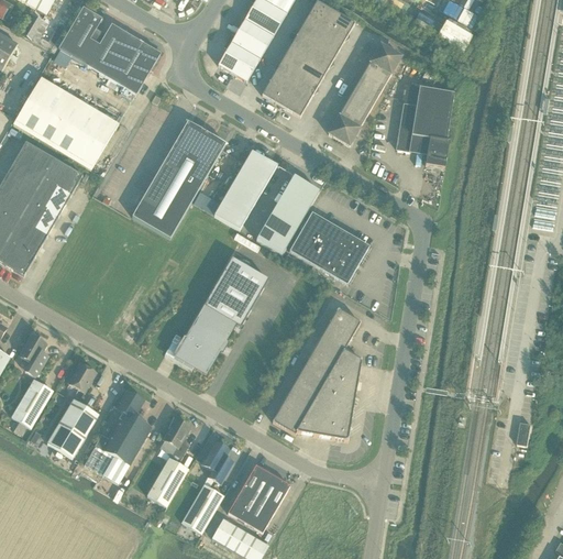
[(6,11),(10,4),(4,1),(6,0),(0,0),(0,14),(4,18),(8,12),(6,11)]
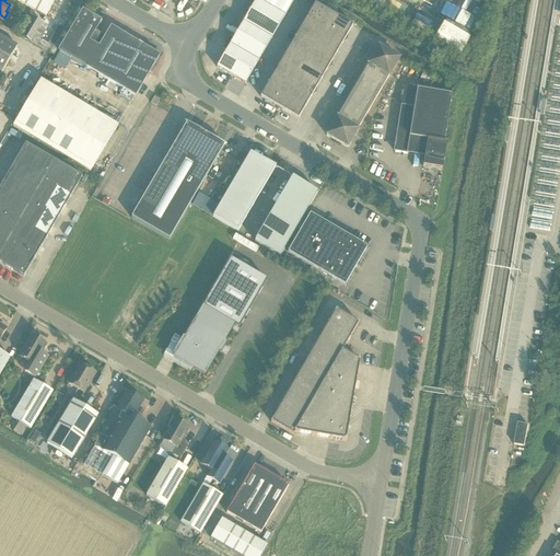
[(22,0),(46,13),(53,0),(22,0)]
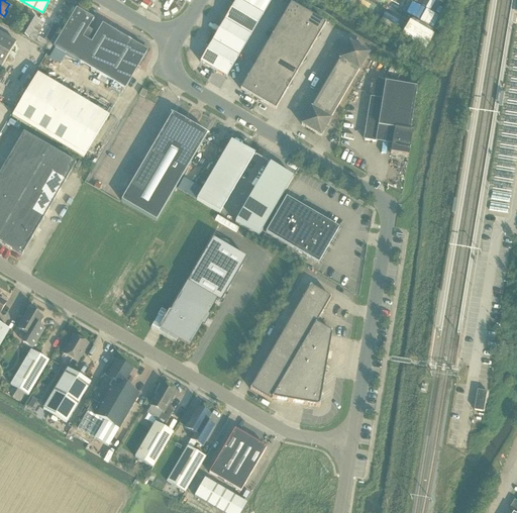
[(250,31),(263,11),(244,0),(232,0),(233,1),(224,16),(250,31)]
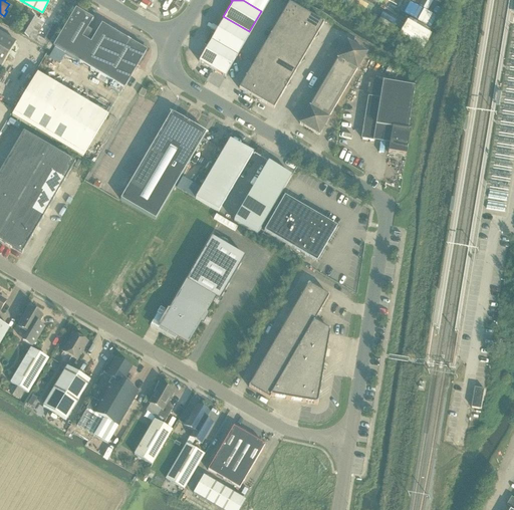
[(243,0),(261,11),(268,0),(243,0)]
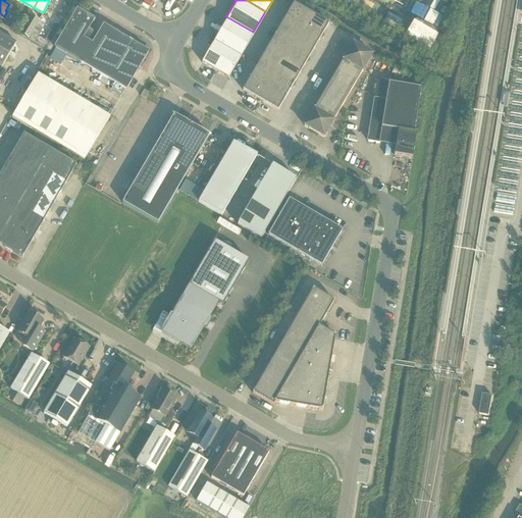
[(304,22),(311,10),(296,0),(293,0),(286,12),(304,22)]
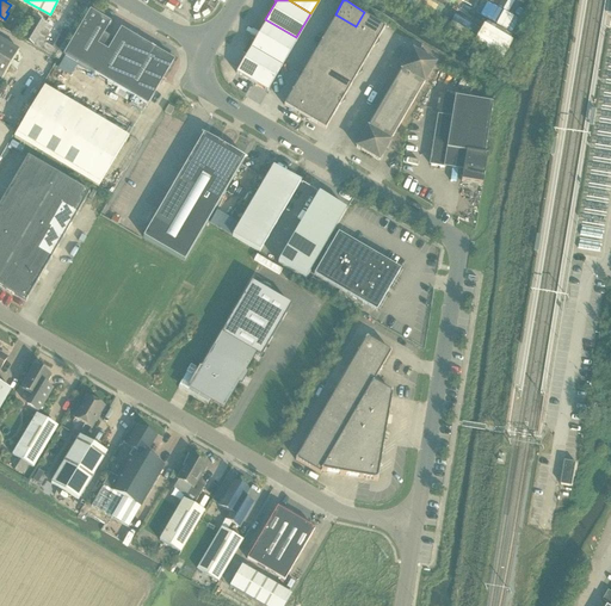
[(511,0),(506,11),(518,17),(523,5),(513,0),(511,0)]
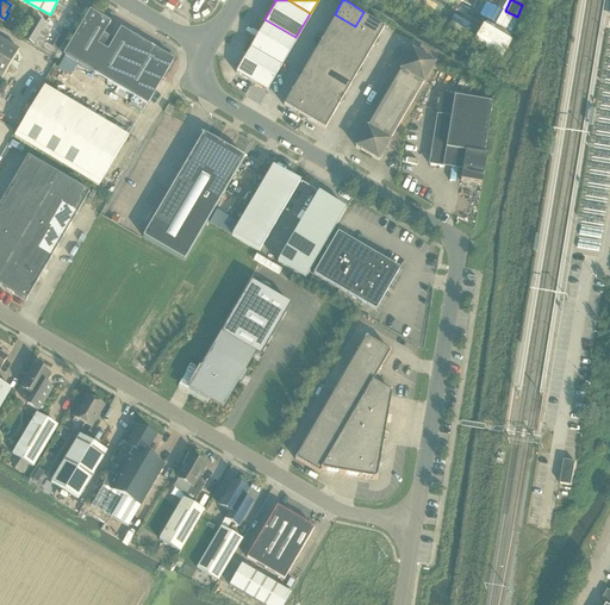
[(94,70),(107,47),(98,41),(111,19),(91,6),(63,51),(94,70)]
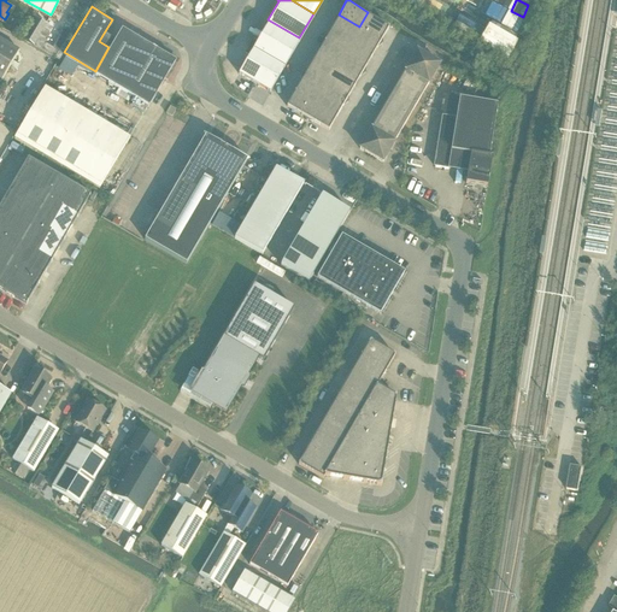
[(64,23),(75,13),(70,9),(63,16),(60,13),(58,16),(64,23)]
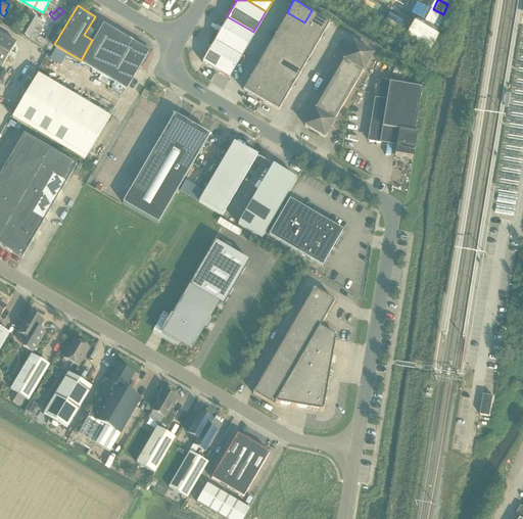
[(322,33),(330,20),(312,10),(304,22),(322,33)]
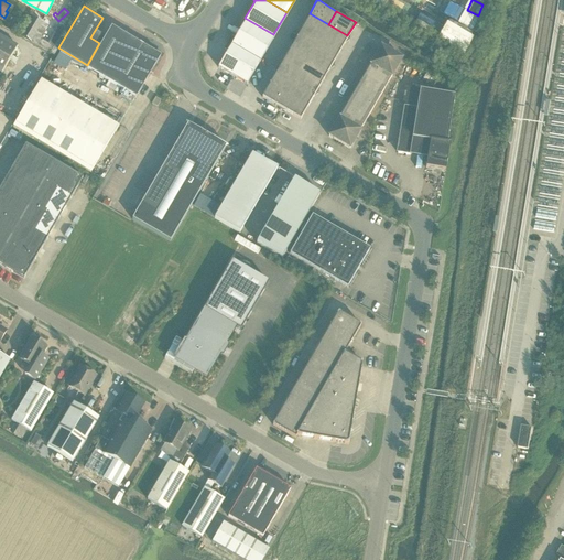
[(321,38),(328,24),(310,13),(302,27),(321,38)]
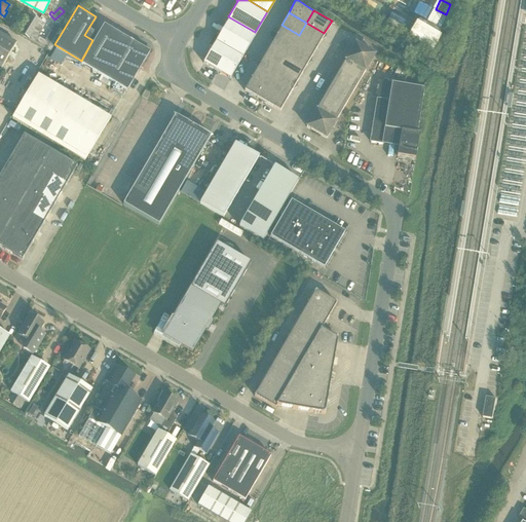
[(39,17),(33,13),(23,32),(29,35),(39,17)]
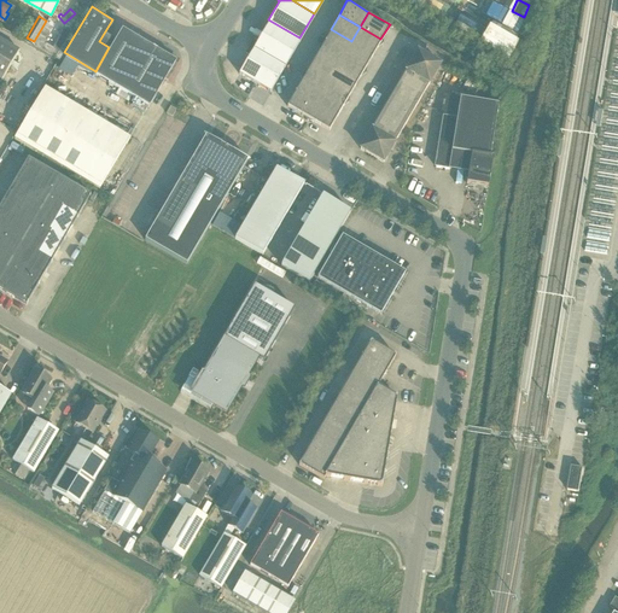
[(512,16),(501,34),(512,40),(522,24),(516,22),(517,18),(512,16)]
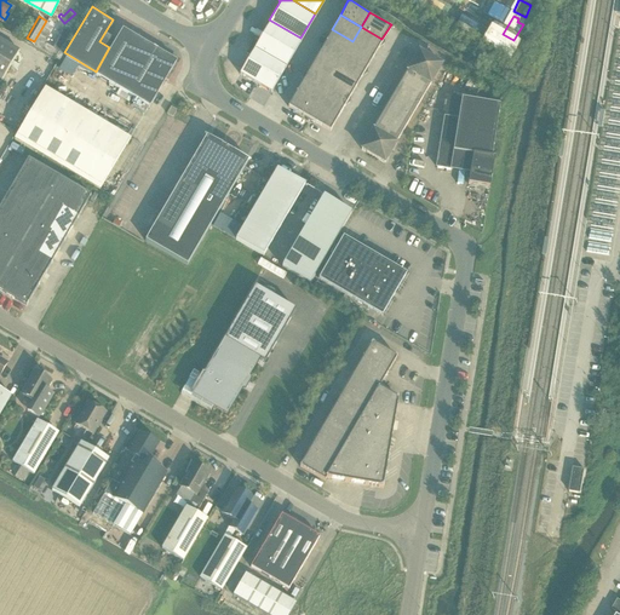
[(286,63),(300,38),(269,19),(259,38),(254,35),(251,42),(270,55),(286,63)]
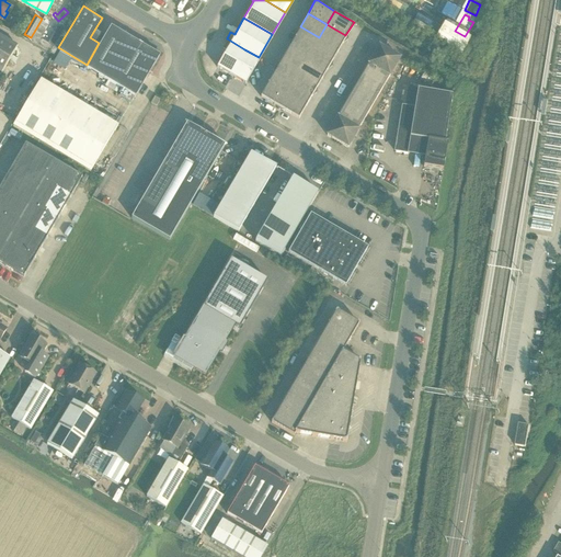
[(99,43),(87,65),(109,77),(119,84),(123,87),(121,91),(132,98),(135,93),(136,93),(160,52),(111,23),(99,43)]
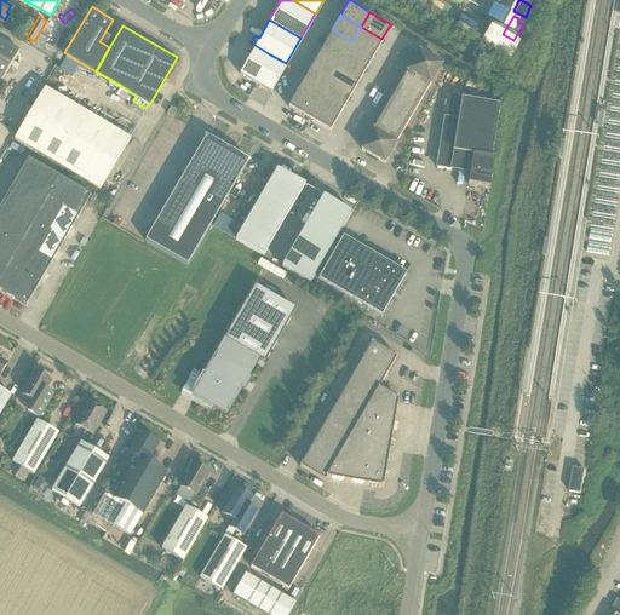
[(373,53),(382,39),(361,27),(352,41),(373,53)]
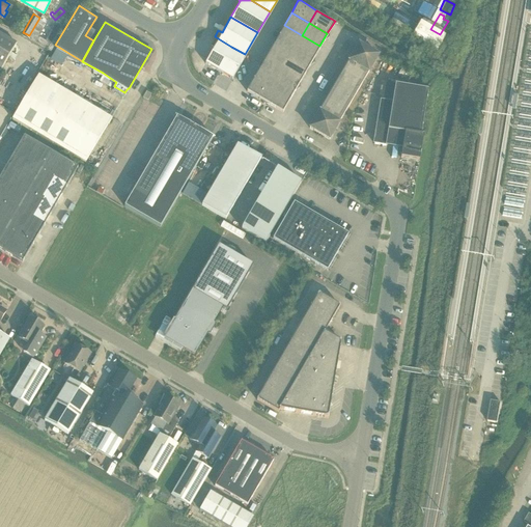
[(295,48),(302,35),(284,25),(277,37),(295,48)]
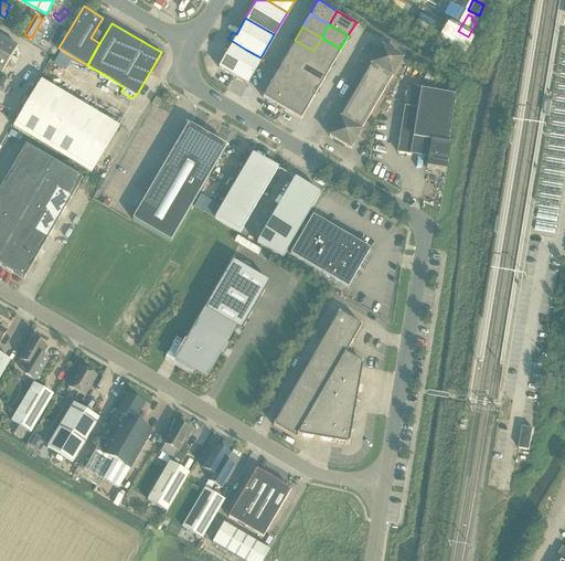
[(0,67),(2,70),(18,43),(0,32),(0,67)]
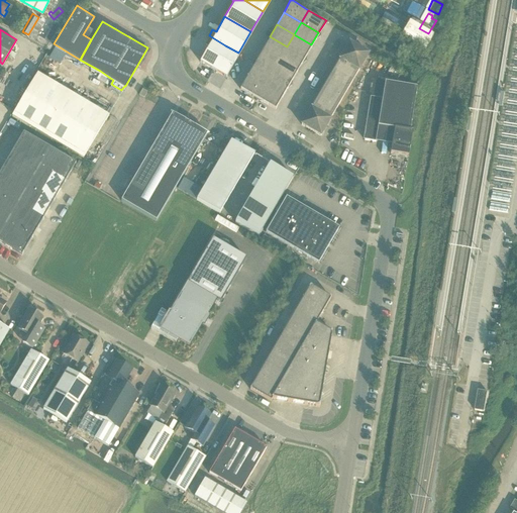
[(304,57),(311,44),(294,34),(287,46),(304,57)]
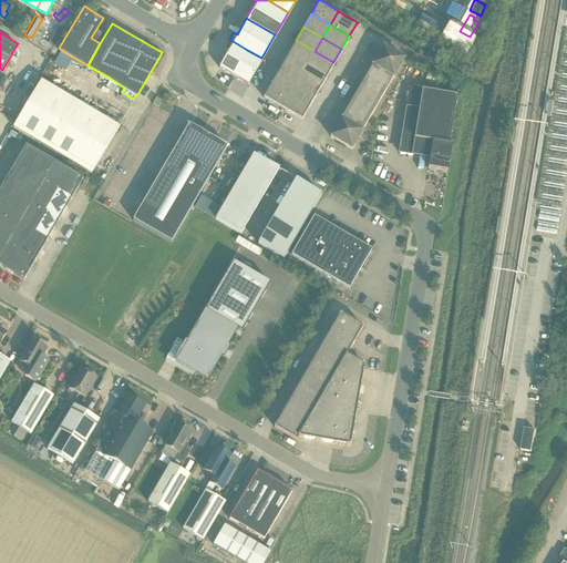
[(234,72),(247,50),(229,39),(226,44),(229,48),(219,64),(234,72)]
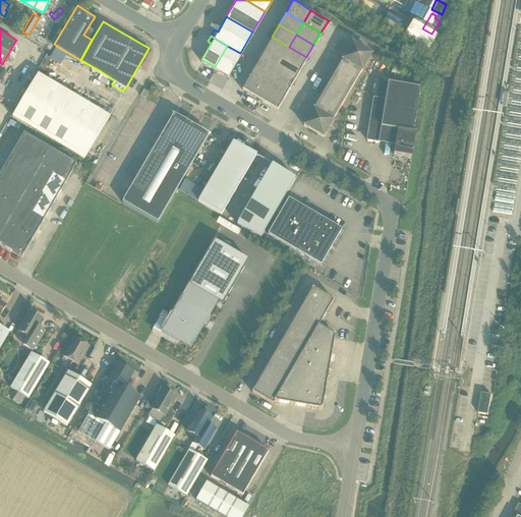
[(282,59),(289,47),(272,37),(265,49),(282,59)]
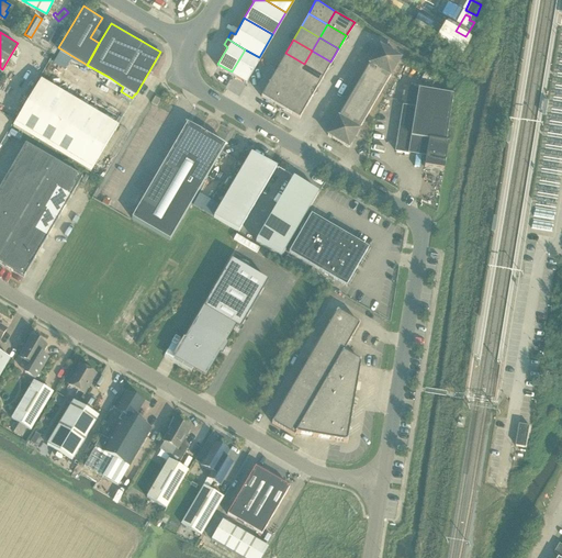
[(391,73),(401,55),(380,43),(370,60),(391,73)]
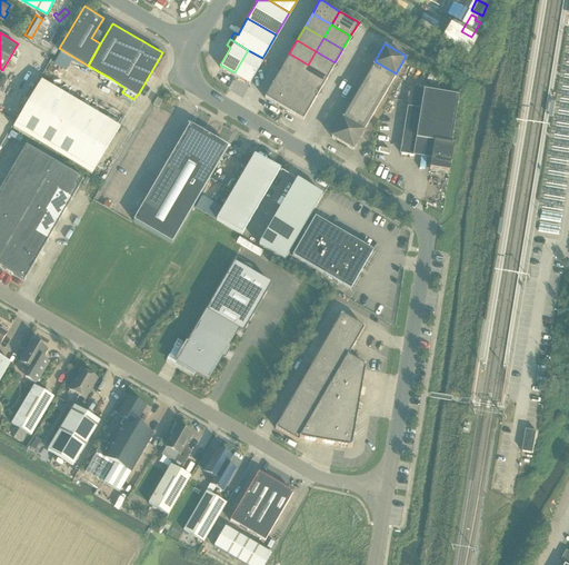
[(249,81),(262,58),(248,50),(235,72),(249,81)]
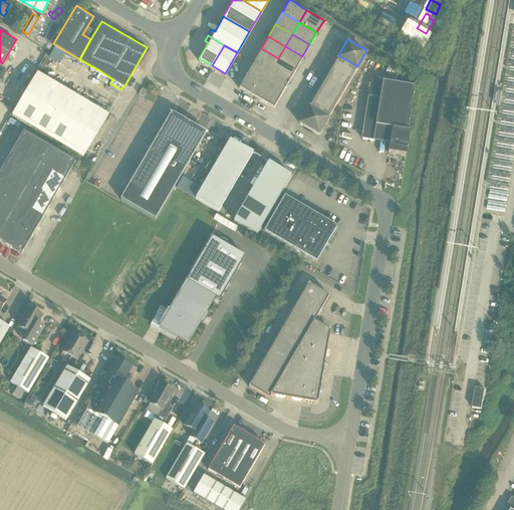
[(295,68),(302,56),(285,46),(278,58),(295,68)]
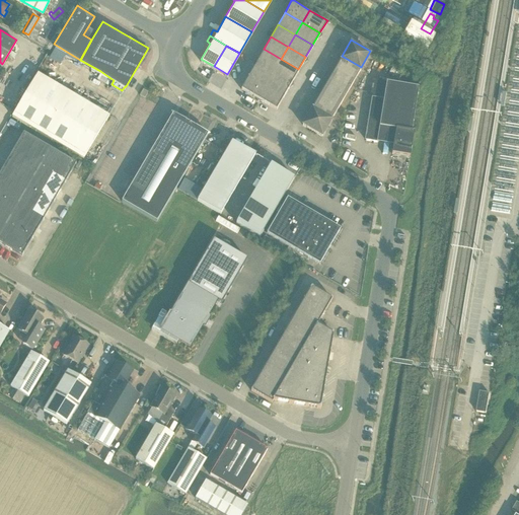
[(274,71),(281,59),(264,49),(256,61),(274,71)]
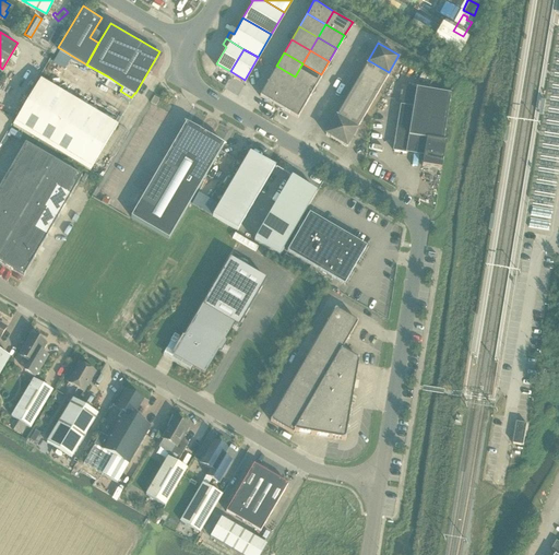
[(378,90),(389,72),(368,60),(357,78),(378,90)]
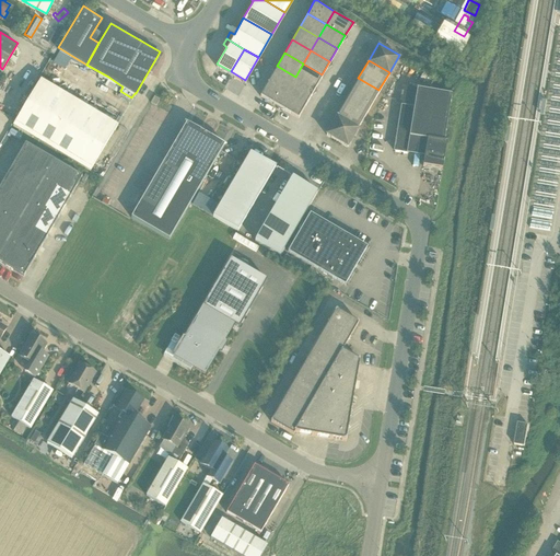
[(314,88),(322,74),(303,64),(295,77),(314,88)]
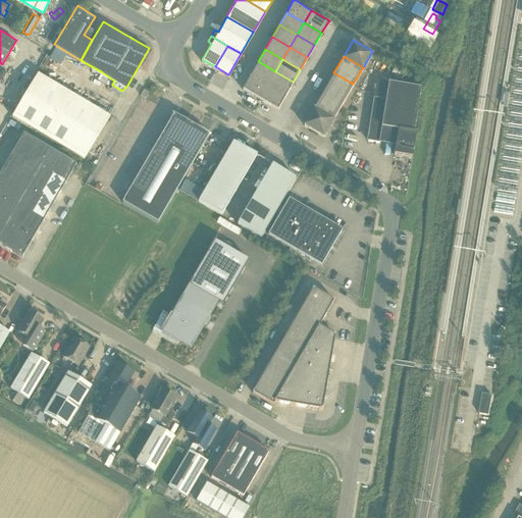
[(268,84),(275,71),(258,61),(250,73),(268,84)]
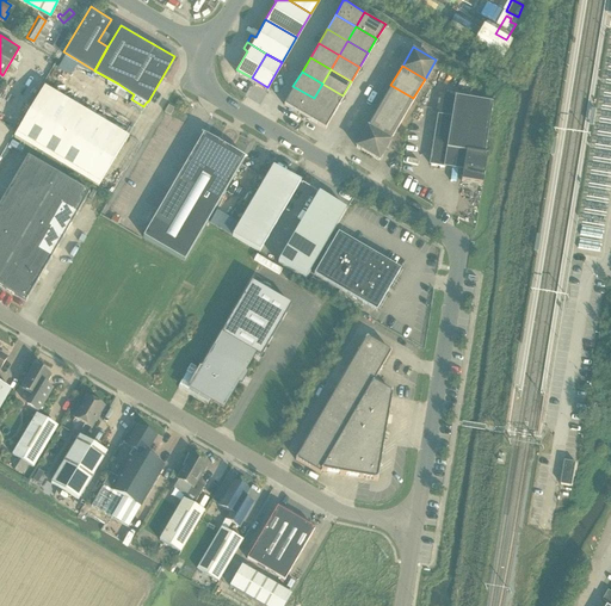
[(129,133),(76,101),(45,82),(14,133),(99,183),(129,133)]
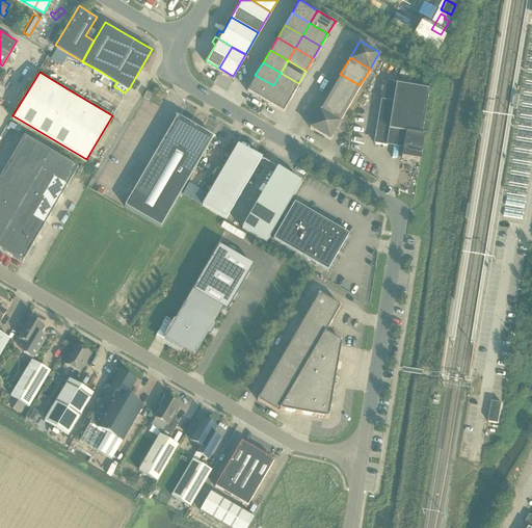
[(291,96),(298,83),(281,73),(273,85),(291,96)]
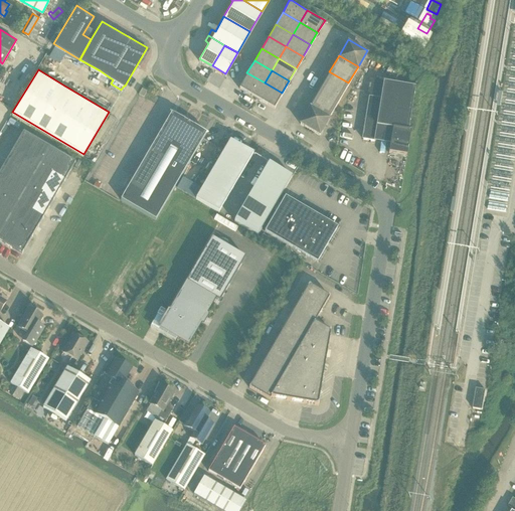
[(0,77),(0,82),(6,87),(12,76),(5,71),(0,77)]
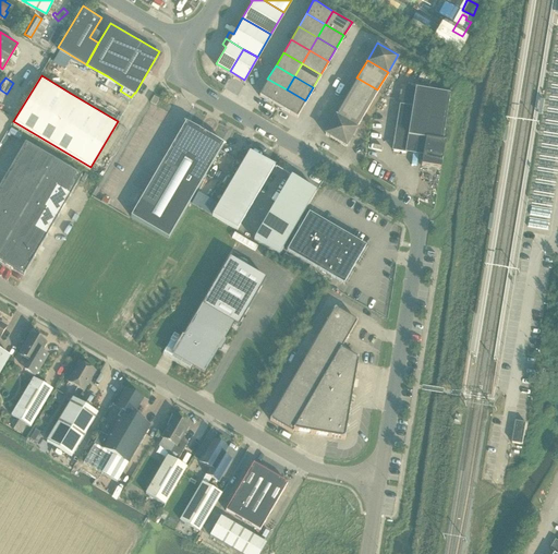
[(367,108),(377,89),(356,77),(347,96),(367,108)]
